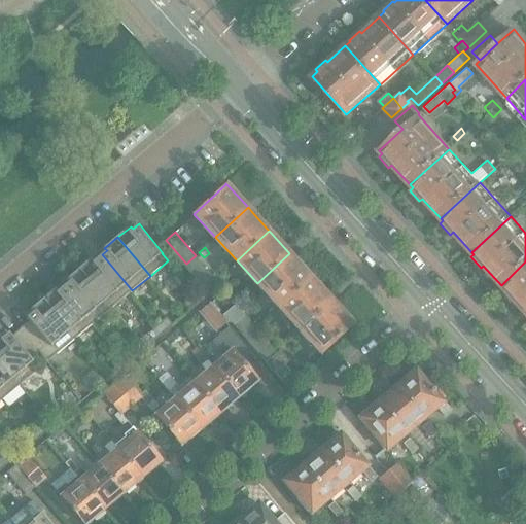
[(309,275),(293,257),(289,253),(257,283),(278,307),(311,277),(309,275)]
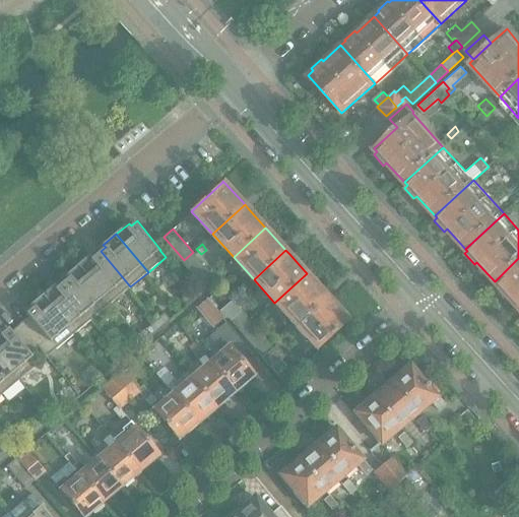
[(112,302),(130,286),(101,251),(94,256),(92,253),(80,264),(112,302)]
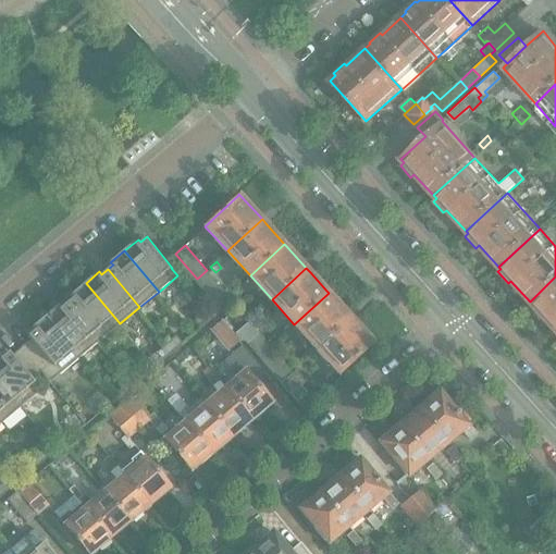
[(230,298),(227,295),(207,270),(197,279),(220,306),(230,298)]
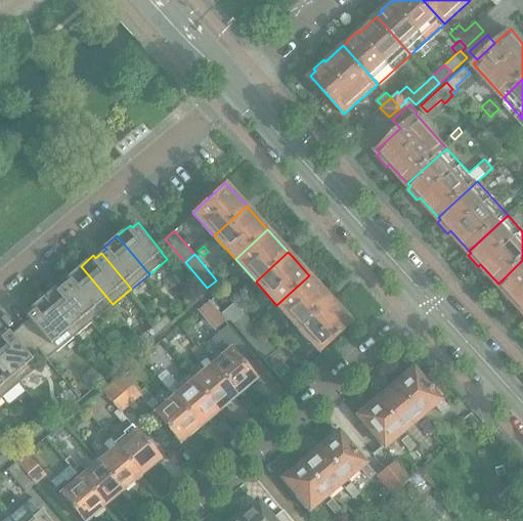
[(522,260),(498,284),(500,286),(497,289),(508,300),(511,297),(522,310),(522,260)]
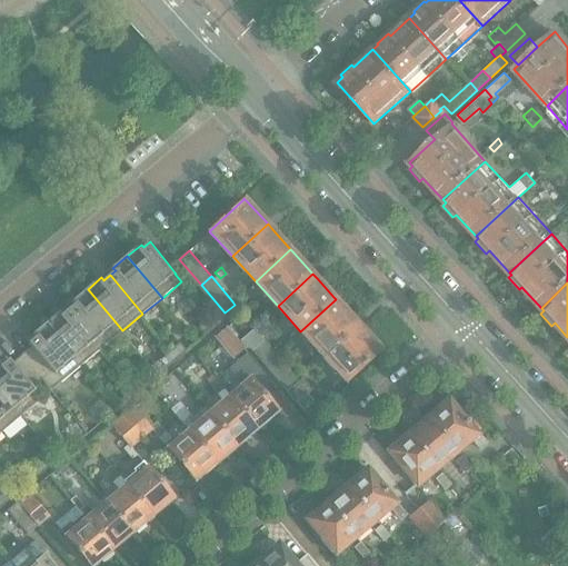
[(103,347),(122,330),(88,289),(73,300),(77,304),(71,308),(103,347)]
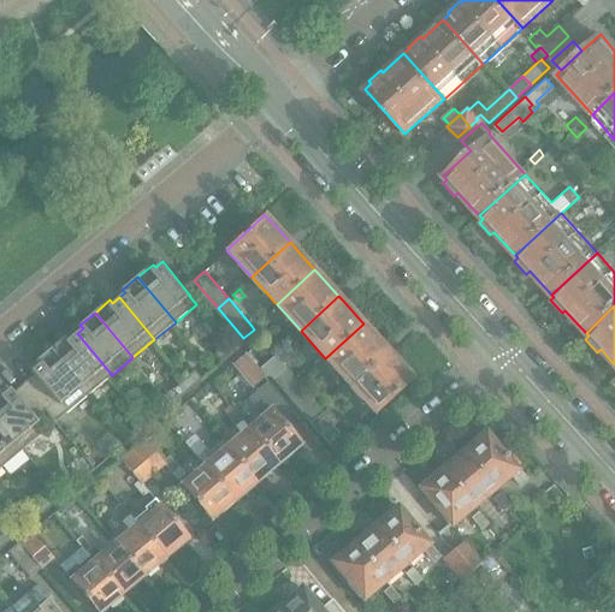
[(388,350),(365,325),(364,324),(325,358),(349,385),(388,350)]
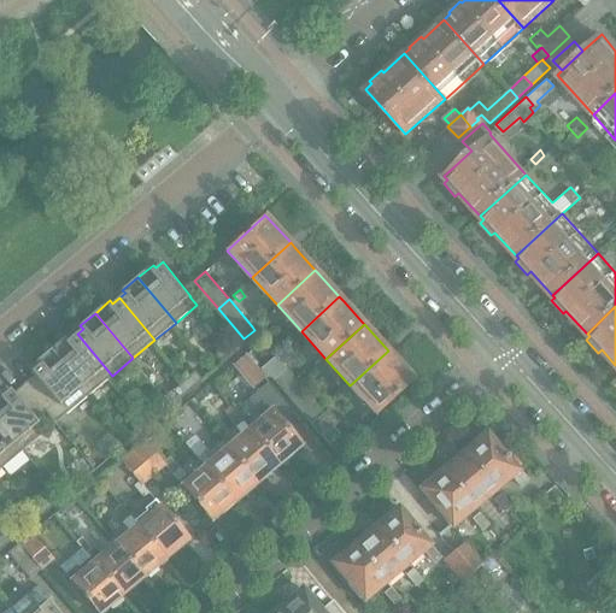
[(91,393),(112,376),(77,334),(70,339),(68,336),(53,348),(91,393)]
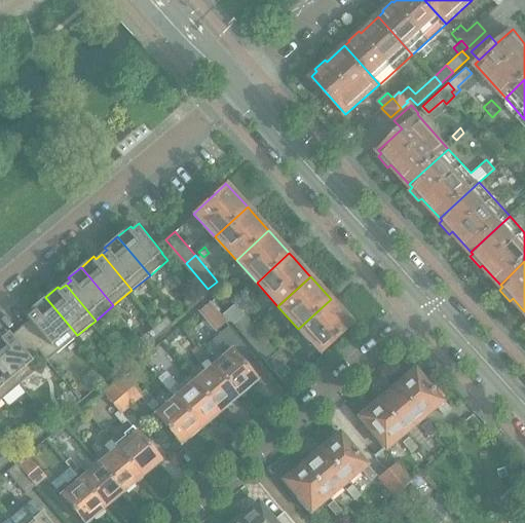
[(205,296),(200,289),(199,288),(182,302),(189,310),(205,296)]
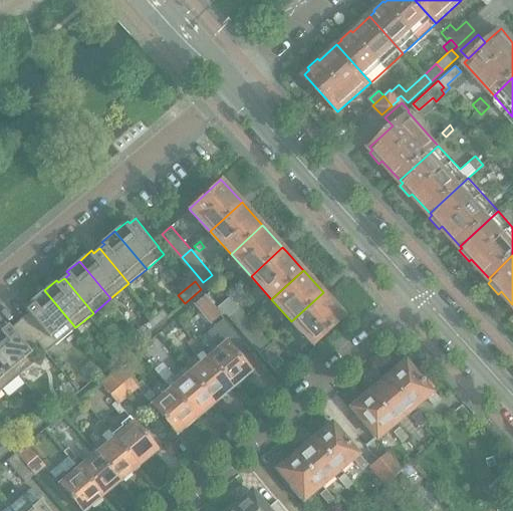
[(75,327),(44,290),(32,300),(34,303),(28,308),(31,311),(22,318),(40,340),(48,349),(75,327)]
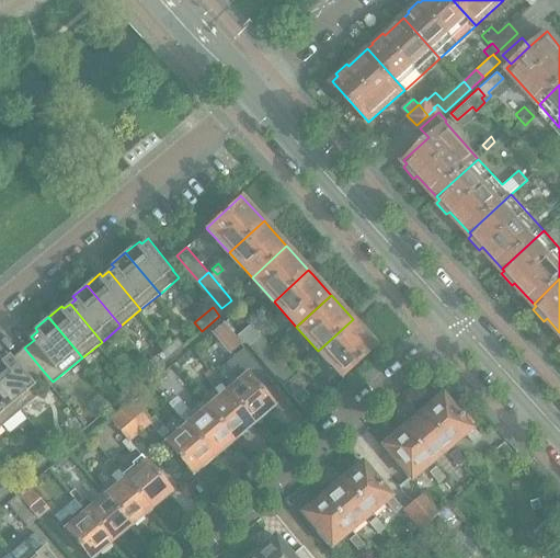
[(376,344),(356,323),(353,319),(318,351),(341,375),(375,344),(375,345),(376,344)]
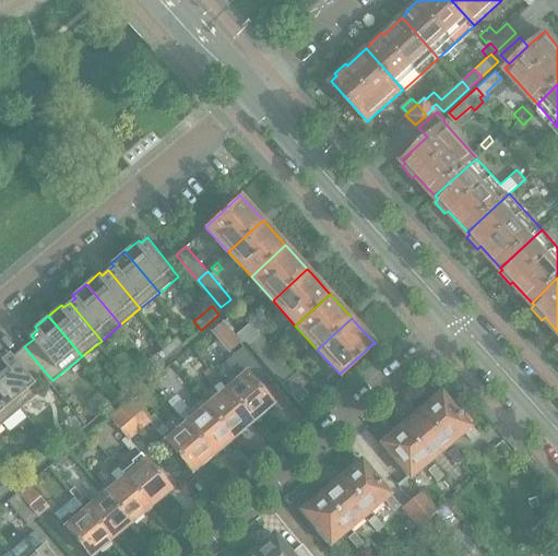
[(240,341),(230,329),(223,320),(212,330),(229,350),(240,341)]
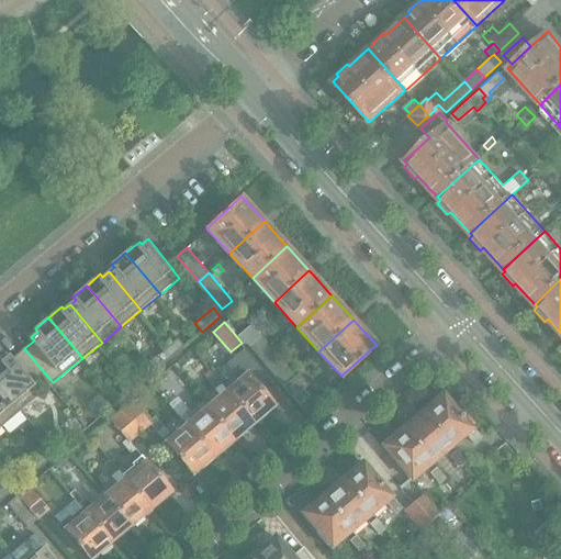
[(272,349),(255,328),(250,323),(240,333),(262,358),(272,349)]
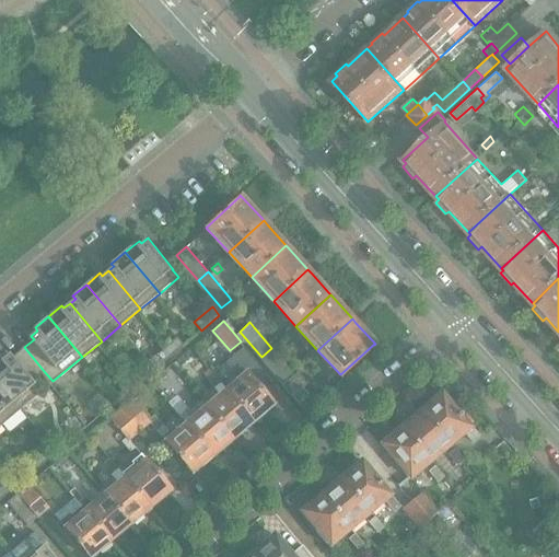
[(175,351),(184,345),(176,337),(169,344),(175,351)]
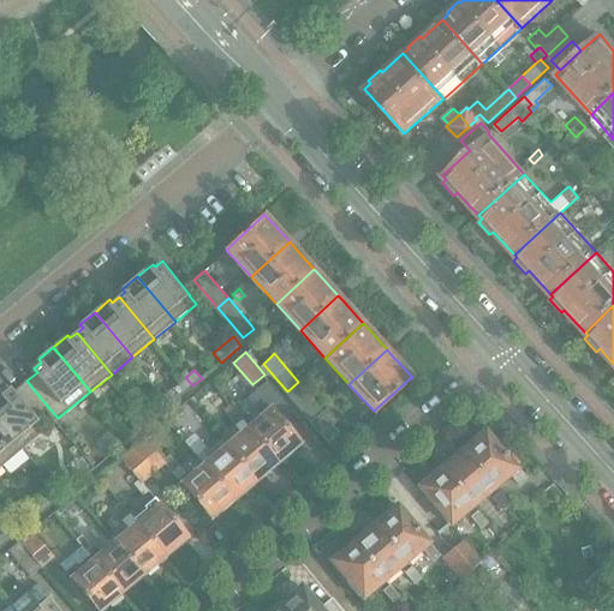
[(179,397),(192,385),(185,377),(172,388),(179,397)]
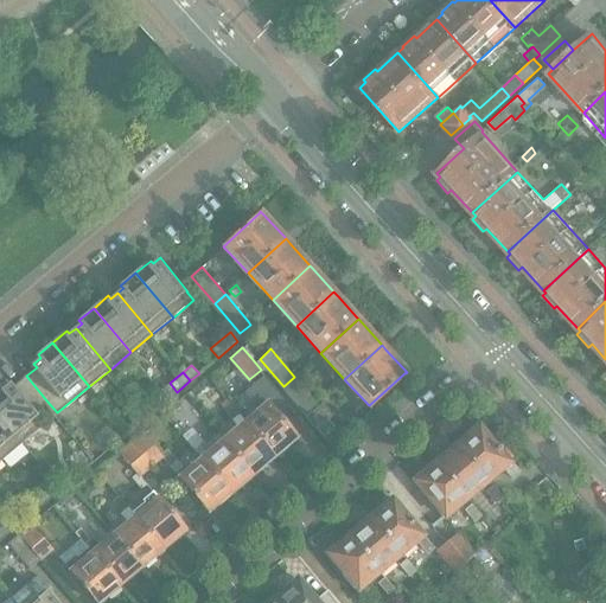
[(262,373),(243,390),(255,404),(257,406),(244,417),(275,454),(276,453),(278,454),(288,446),(286,443),(297,436),(278,414),(287,404),(262,373)]
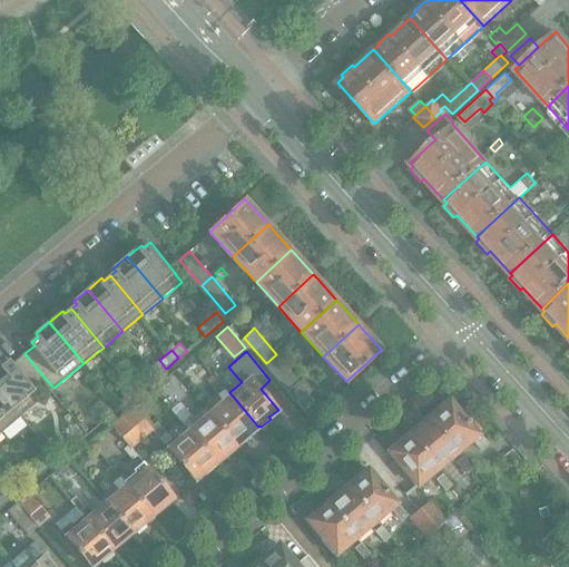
[(35,387),(45,378),(25,353),(13,362),(11,359),(6,363),(3,361),(0,362),(0,385),(23,414),(42,399),(37,391),(37,390),(35,387)]
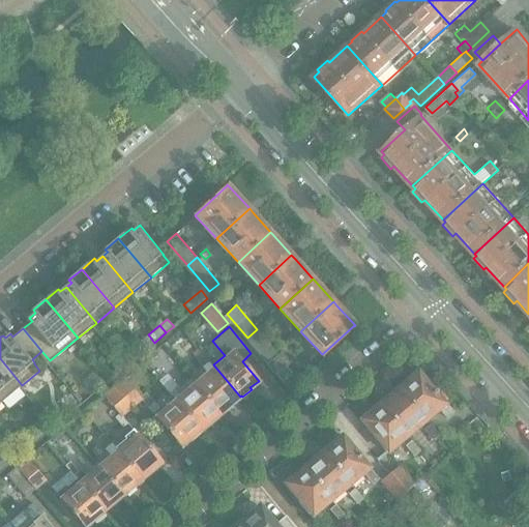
[(277,352),(276,352),(257,329),(247,338),(267,361),(277,352)]
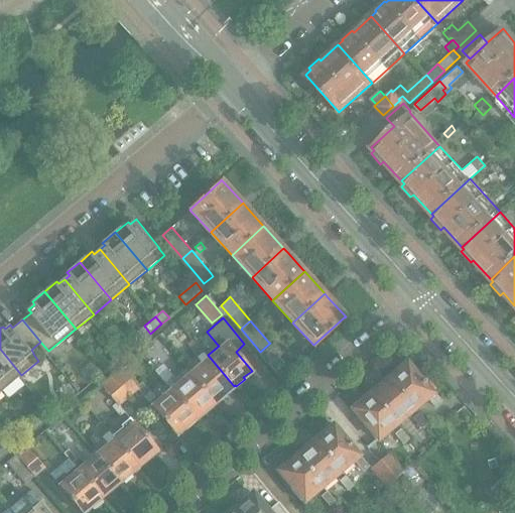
[(126,354),(135,347),(128,338),(119,345),(126,354)]
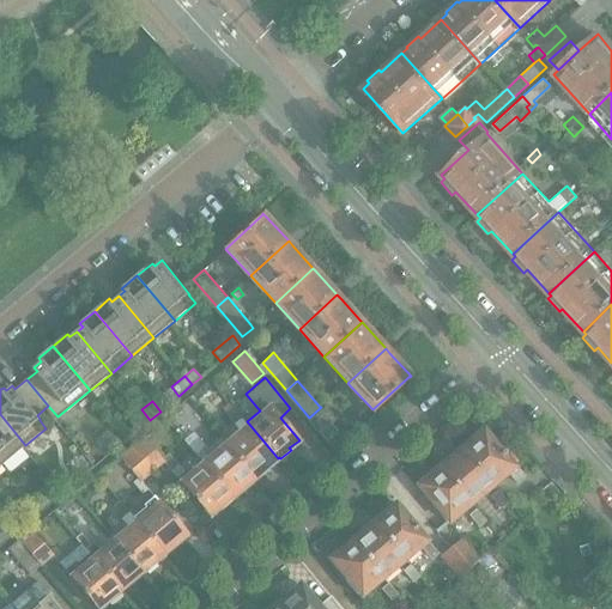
[(232,406),(225,412),(234,422),(242,416),(232,406)]
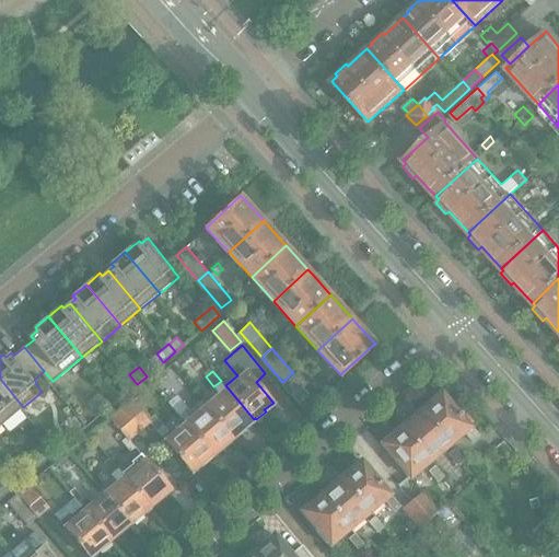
[(289,390),(300,381),(293,372),(282,382),(289,390)]
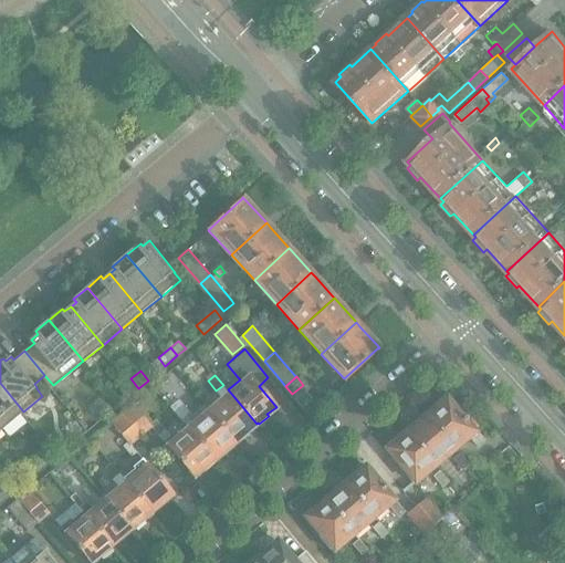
[(126,398),(138,388),(131,378),(118,389),(126,398)]
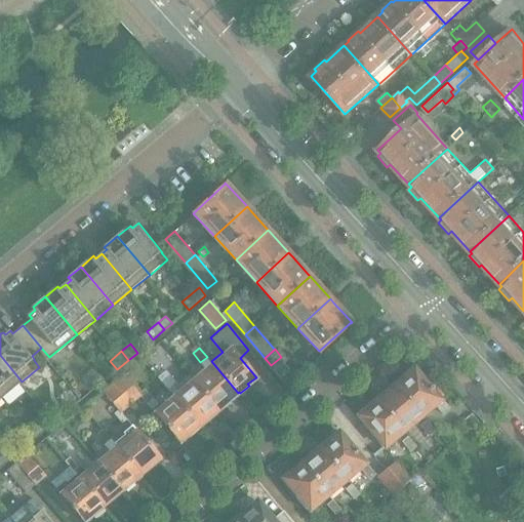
[(0,392),(4,397),(22,382),(0,355),(0,392)]
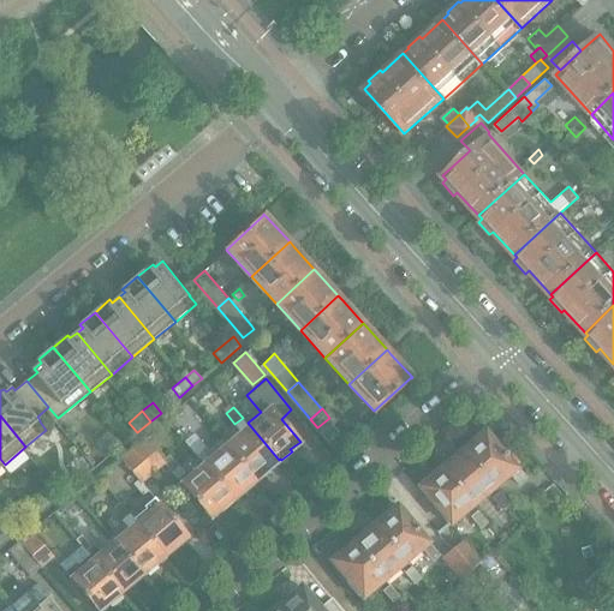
[(239,430),(225,442),(256,478),(257,477),(258,478),(269,469),(268,468),(279,460),(248,423),(248,424),(245,425),(239,430)]
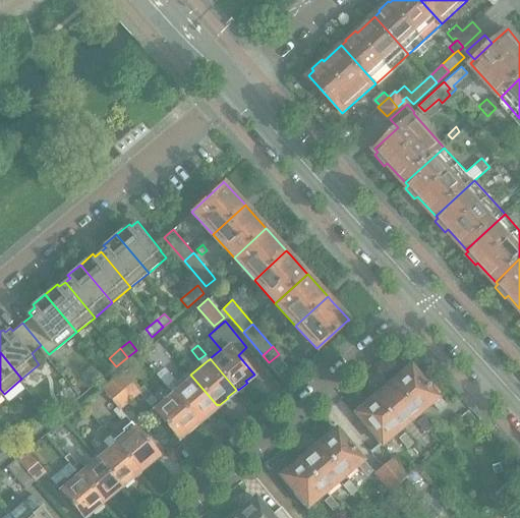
[(431,382),(428,385),(411,363),(403,370),(401,370),(394,377),(394,380),(393,380),(419,411),(434,399),(436,400),(434,402),(441,410),(447,404),(442,397),(440,398),(437,394),(440,392),(431,382)]
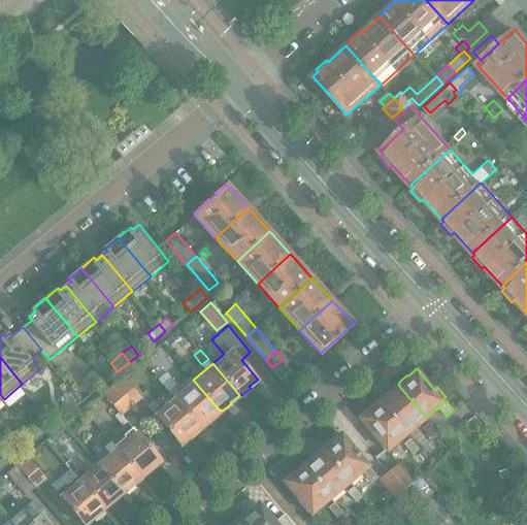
[(167,370),(159,378),(174,396),(201,427),(207,421),(208,422),(218,415),(217,414),(220,411),(193,380),(192,378),(190,375),(179,385),(167,370)]
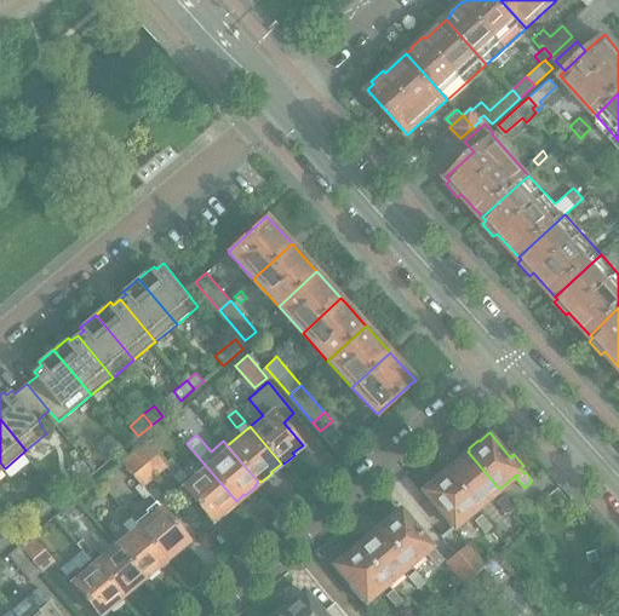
[(148,443),(136,453),(144,462),(155,475),(165,467),(166,466),(164,462),(148,443)]
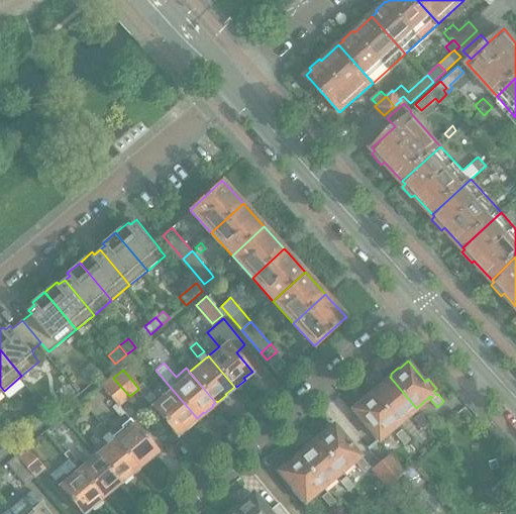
[(398,423),(416,408),(390,377),(382,384),(380,384),(373,389),(373,392),(372,392),(398,423)]
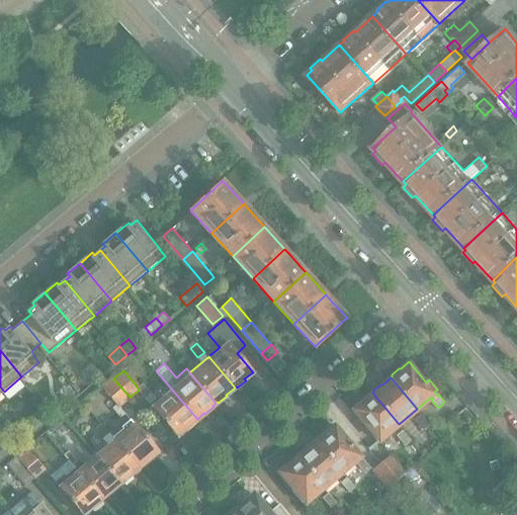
[(119,405),(130,397),(120,387),(113,378),(104,387),(116,402),(119,405)]
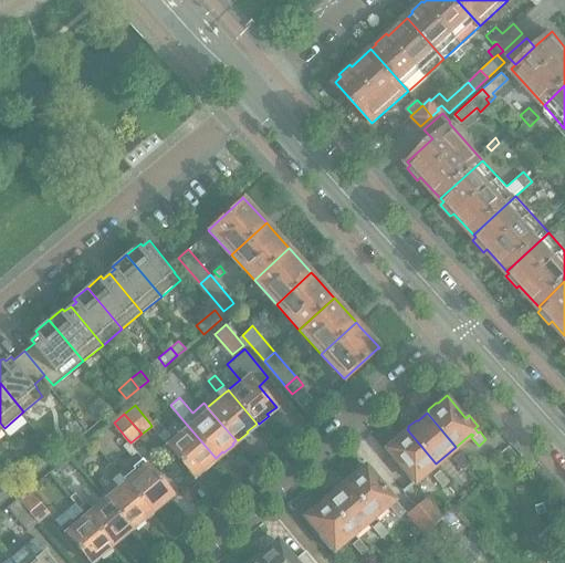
[(156,417),(149,423),(152,426),(158,434),(165,427),(156,417)]
